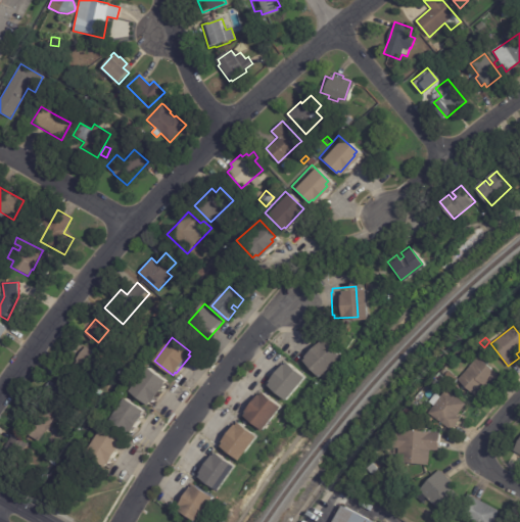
[(304,361),(306,358),(305,357),(322,341),(323,342),(326,339),(342,357),(321,378),(304,361)]
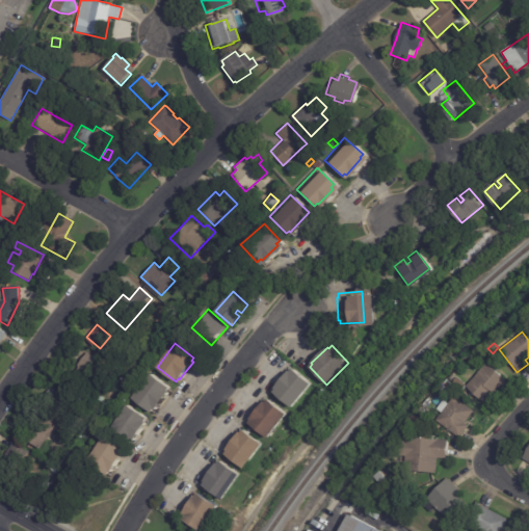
[(101,378),(96,385),(91,381),(86,388),(70,376),(77,367),(75,366),(85,351),(108,369),(101,378)]
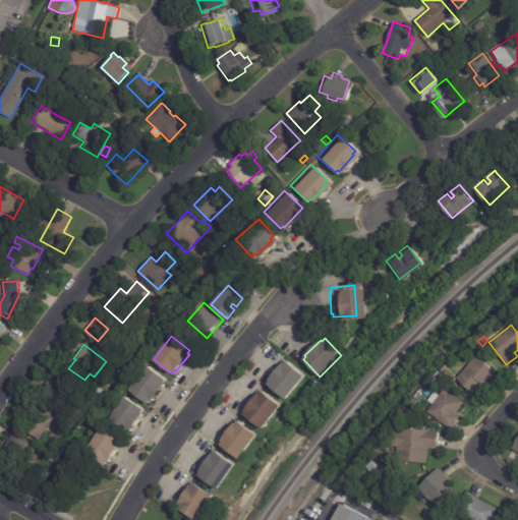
[(497,373),(485,387),(482,384),(473,394),(456,378),(476,354),(497,373)]
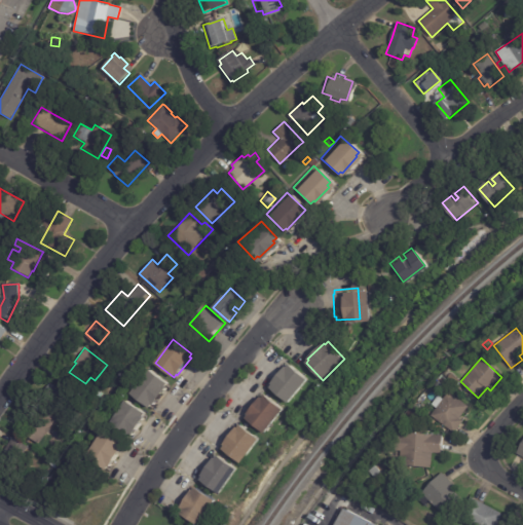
[(307,380),(289,403),(269,386),(271,384),(271,383),(286,366),(287,367),(289,364),(307,380)]
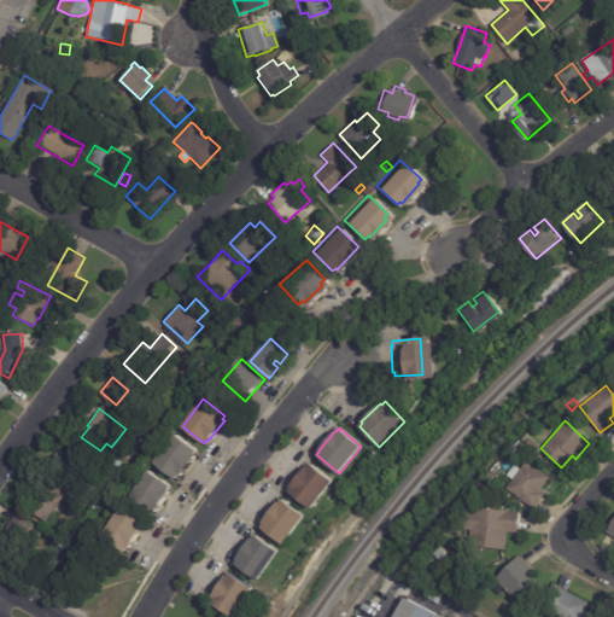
[(197,450),(193,454),(196,457),(180,478),(177,476),(175,479),(153,463),(175,434),(197,450)]
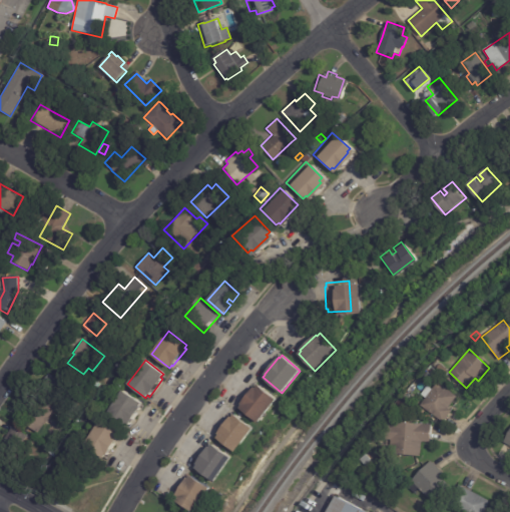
[(441,364),(449,371),(445,375),(437,368),(441,364)]
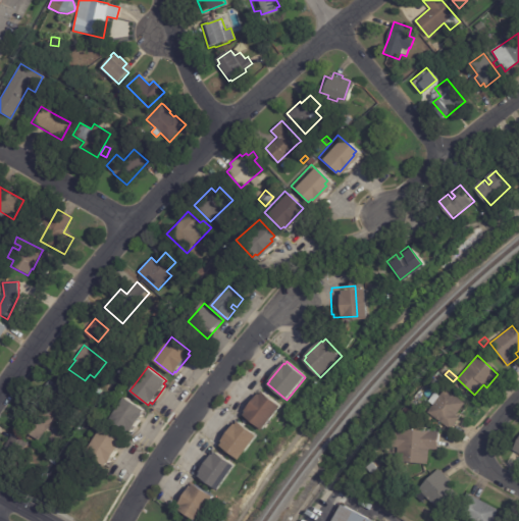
[(428,380),(437,371),(442,375),(432,384),(428,380)]
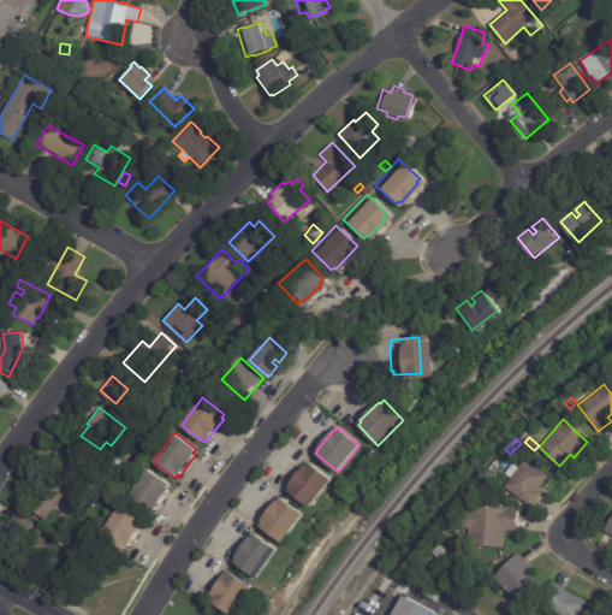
[(64,453),(73,439),(93,455),(71,484),(46,463),(58,448),(64,453)]
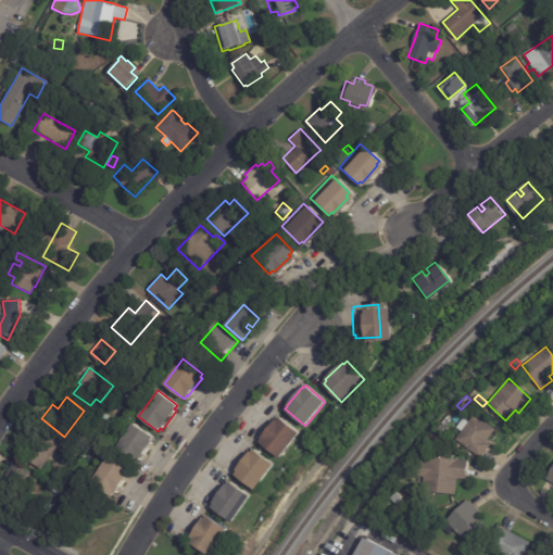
[(488,438),(486,441),(489,444),(479,456),(455,438),(461,430),(456,427),(463,417),(468,420),(474,413),(494,429),(488,438)]
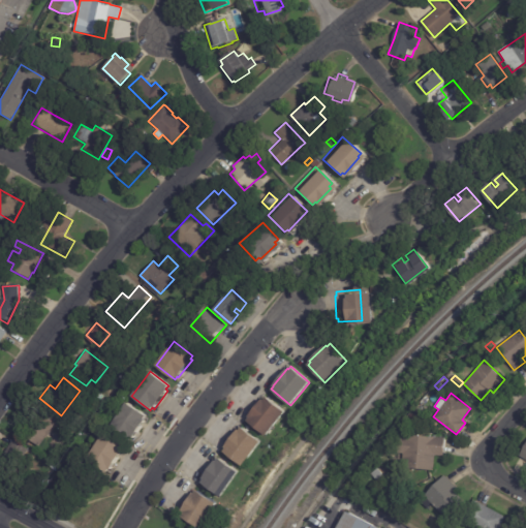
[(248,420),(250,416),(249,416),(253,410),(264,399),(265,399),(267,397),(285,411),(267,435),(248,420)]
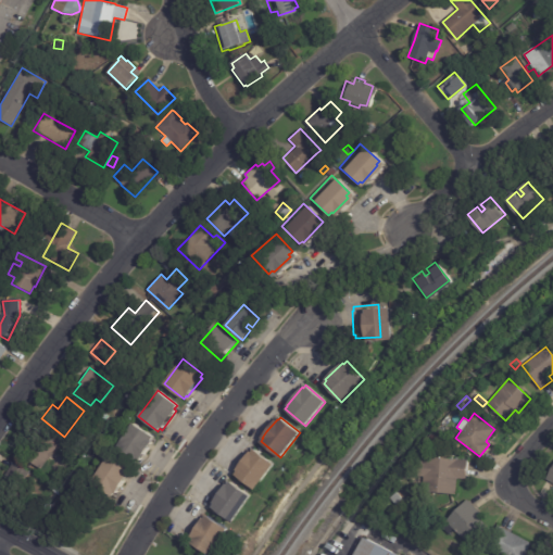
[(154,438),(152,441),(153,442),(141,461),(140,459),(137,464),(116,450),(134,424),(154,437),(154,438)]
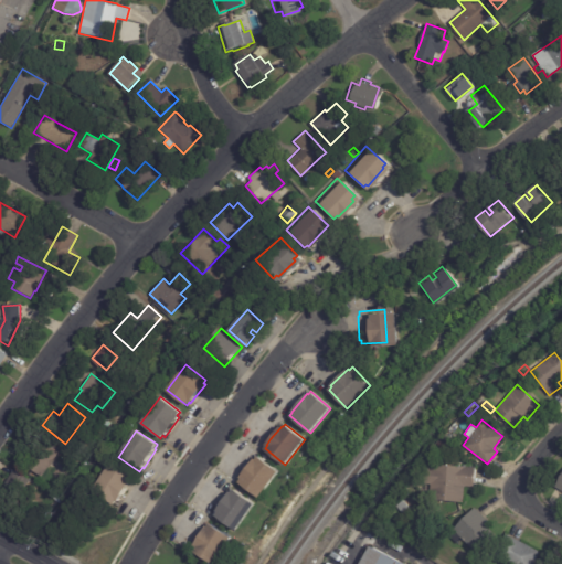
[(445,433),(452,437),(448,443),(442,438),(445,433)]
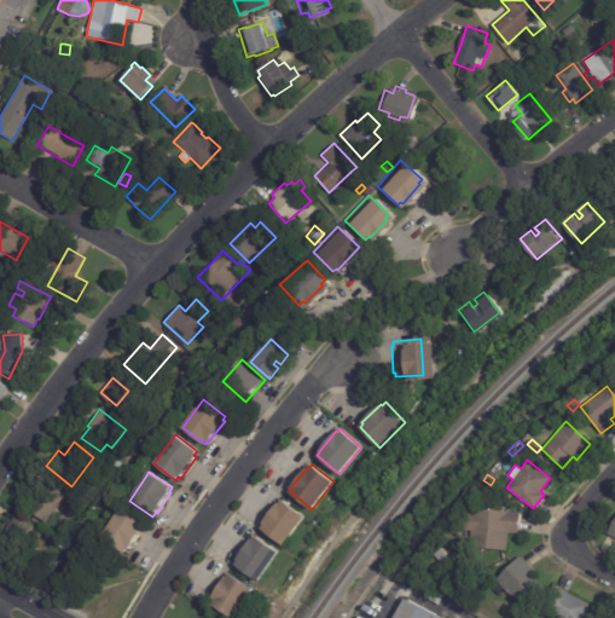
[(67,490),(45,520),(28,508),(48,478),(67,490)]
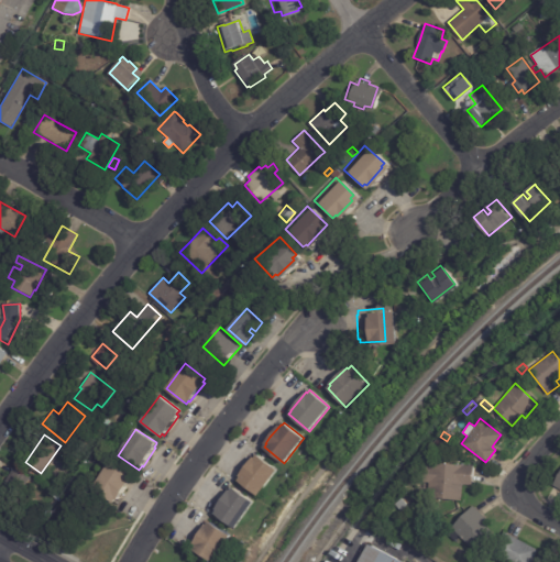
[(437,440),(445,443),(442,449),(435,445),(437,440)]
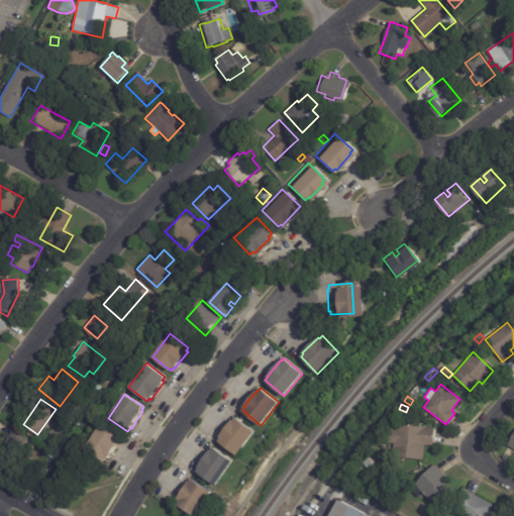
[(219,437),(232,419),(233,420),(235,417),(254,430),(237,454),(218,440),(220,437),(219,437)]
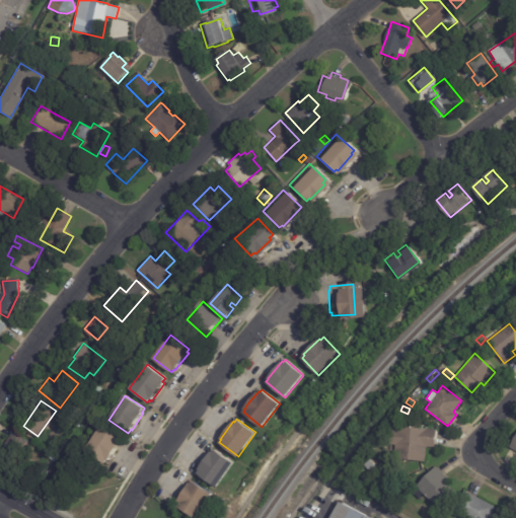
[(123,439),(106,464),(85,452),(101,426),(123,439)]
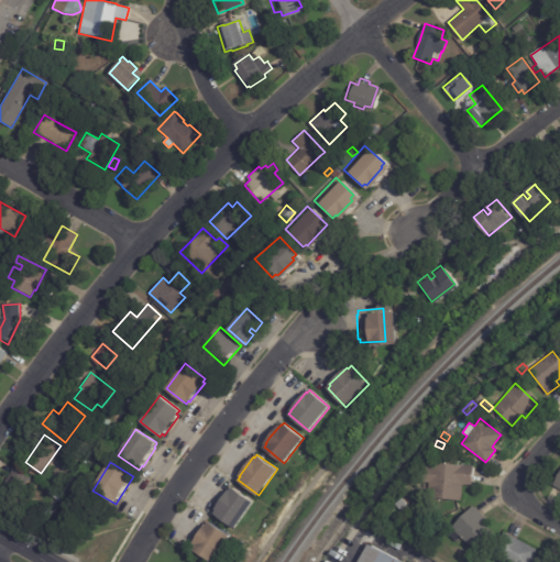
[(473,467),(473,484),(462,484),(461,500),(427,498),(428,482),(424,482),(425,465),(430,466),(430,462),(474,465),(473,467)]
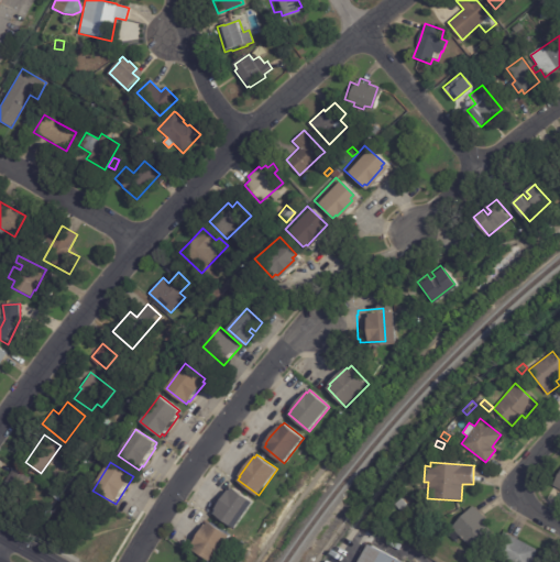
[(559,463),(549,487),(559,492),(559,463)]
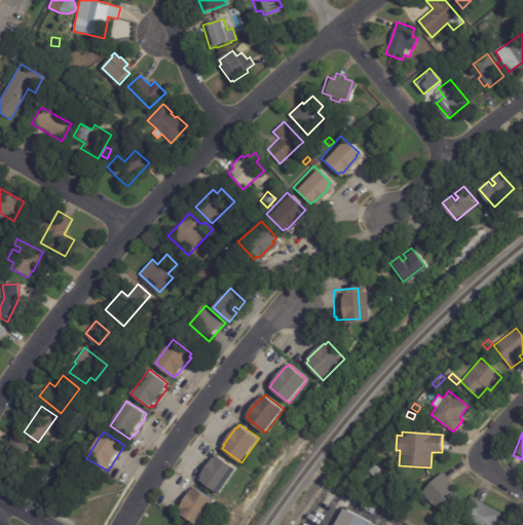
[(54,469),(48,464),(34,487),(0,465),(0,456),(13,436),(49,458),(49,457),(58,462),(54,469)]
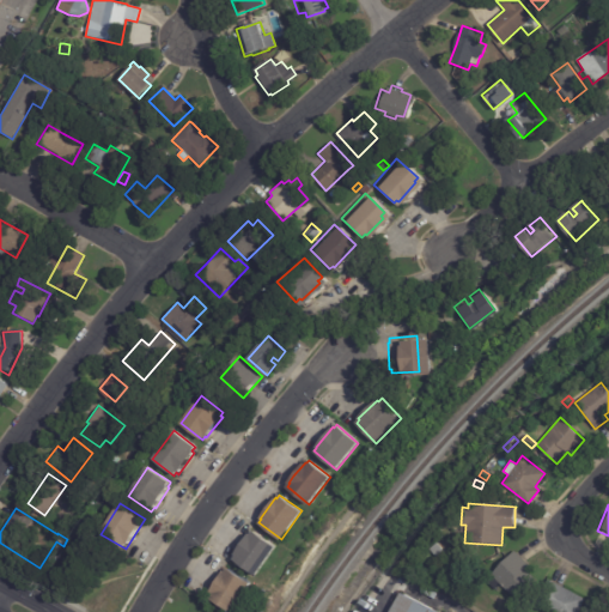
[(233,558),(236,555),(235,555),(250,532),(251,533),(255,529),(276,545),(255,574),(233,558)]
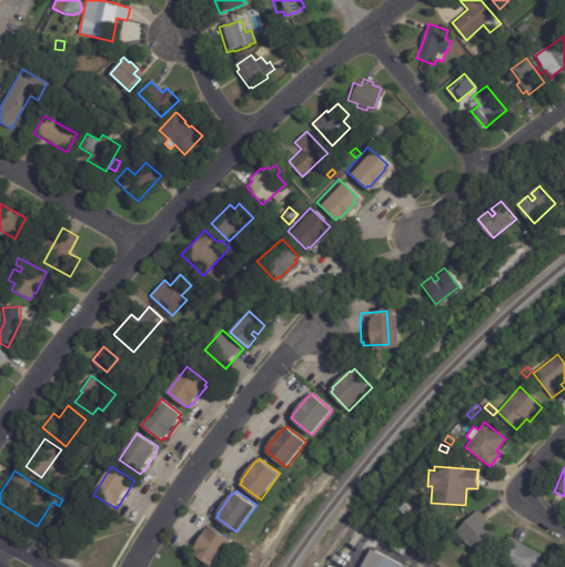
[(397,508),(405,502),(412,510),(404,517),(397,508)]
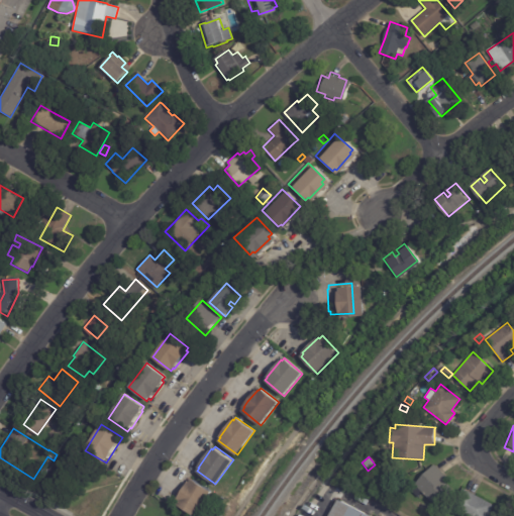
[(441,472),(455,486),(434,506),(414,485),(435,465),(441,472)]
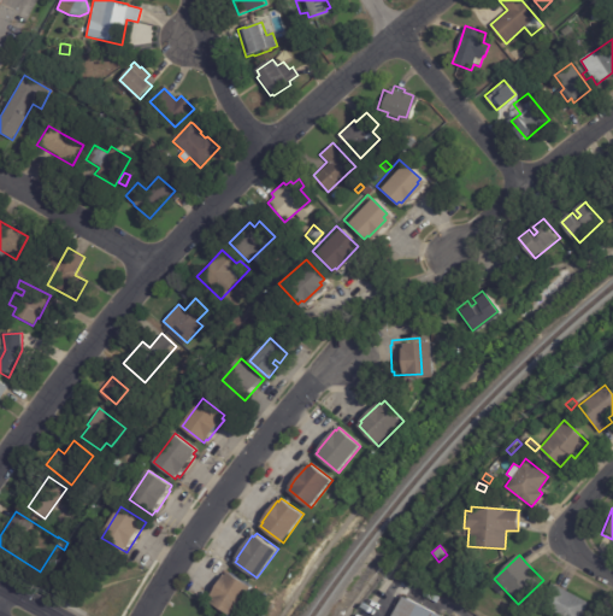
[(234,615),(211,602),(213,598),(212,597),(227,575),(228,575),(230,572),(253,586),(234,615)]
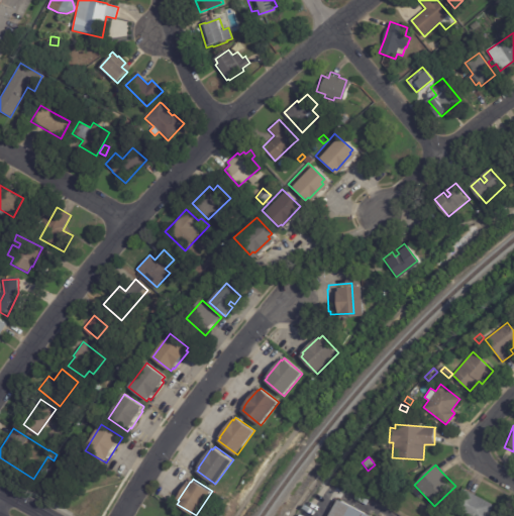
[(473,493),(494,504),(487,515),(460,515),(463,513),(452,508),(464,488),(473,493)]
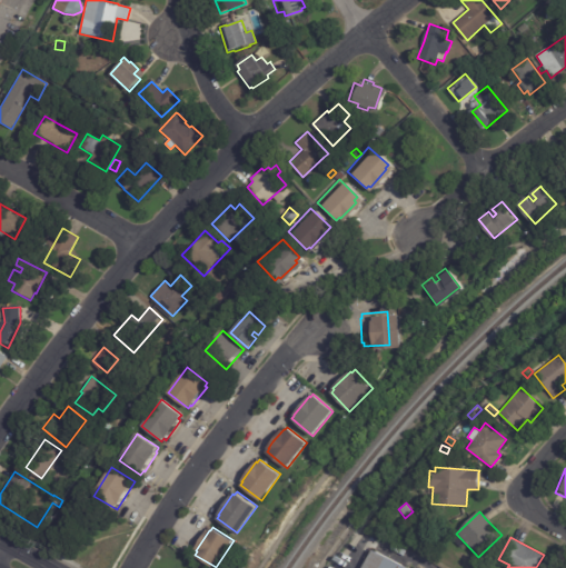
[(367,567),(377,550),(409,567),(367,567)]
